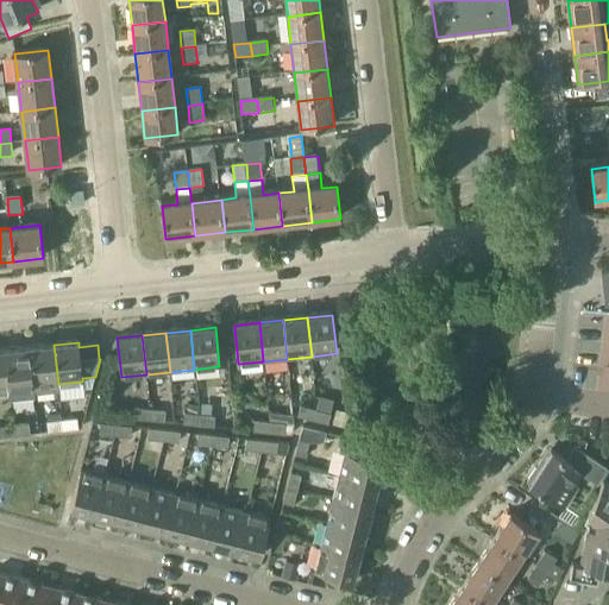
[(54,345),(30,347),(36,396),(58,394),(58,384),(54,345)]
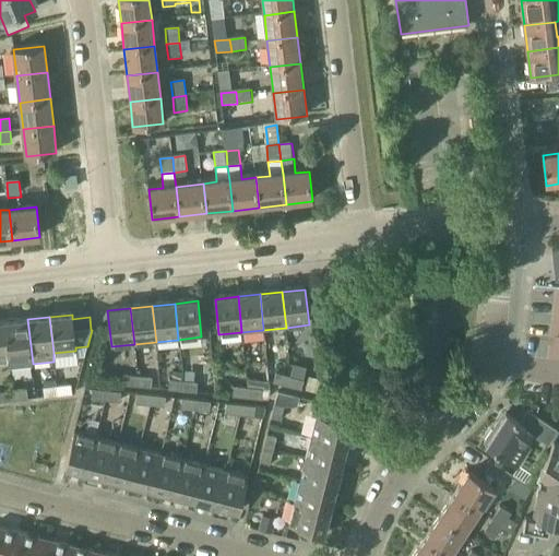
[(7,321),(10,357),(11,368),(33,366),(33,364),(27,319),(7,321)]
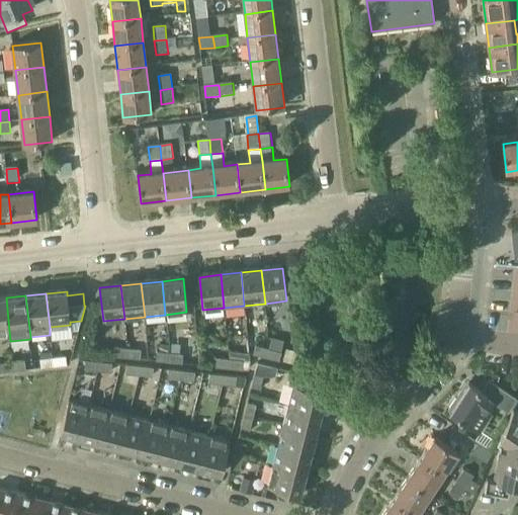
[(0,331),(9,331),(6,297),(0,297),(0,331)]
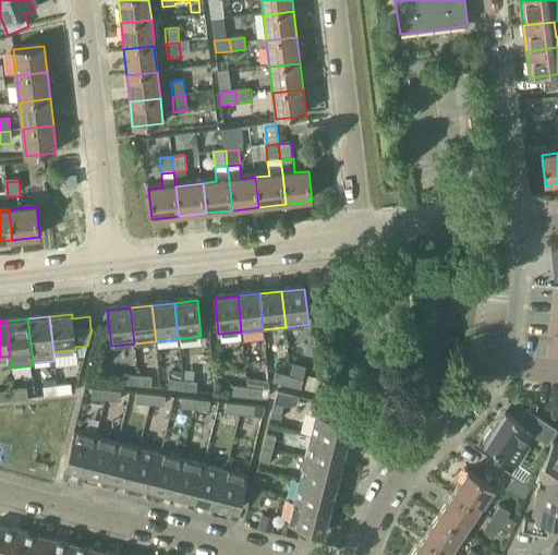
[(122,385),(136,387),(137,376),(123,375),(122,385)]
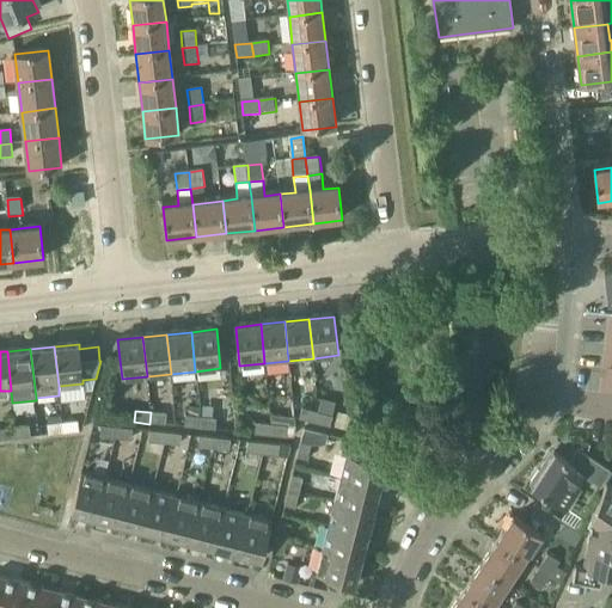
[(300,421),(314,424),(317,415),(303,411),(300,421)]
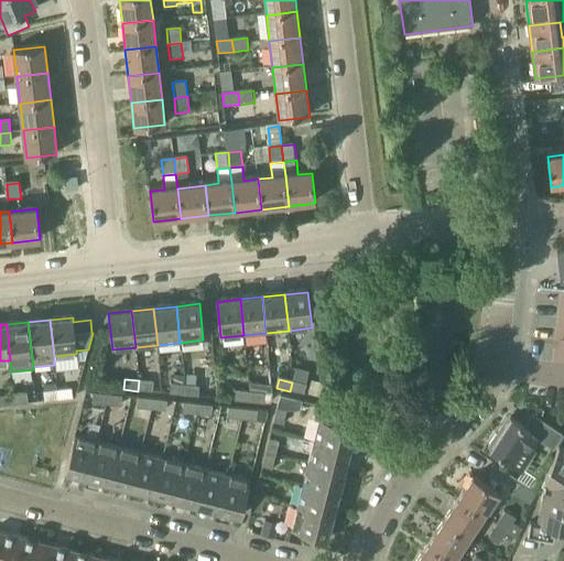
[(139,380),(138,391),(152,392),(153,383),(139,380)]
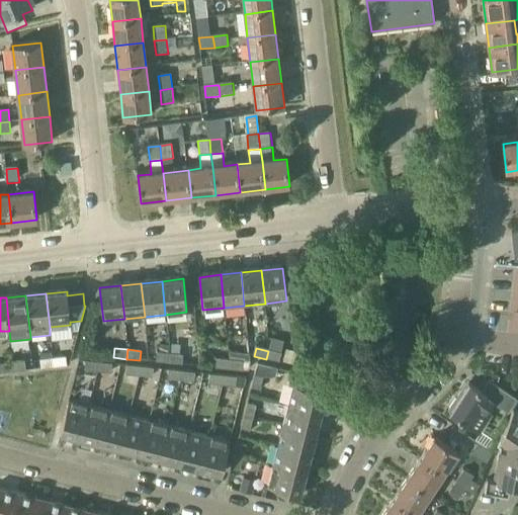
[(286,350),(283,364),(299,368),(298,353),(286,350)]
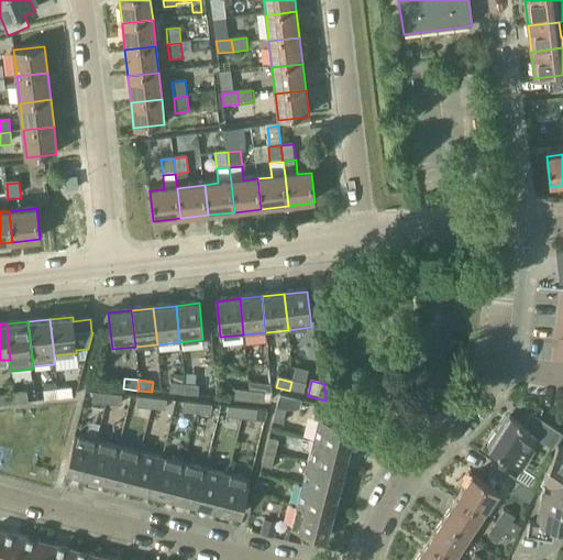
[(291,382),(289,391),(304,395),(306,385),(291,382)]
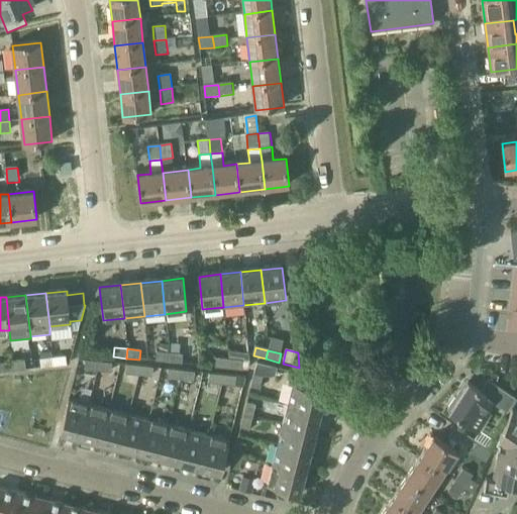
[(154,362),(168,363),(169,353),(156,352),(154,362)]
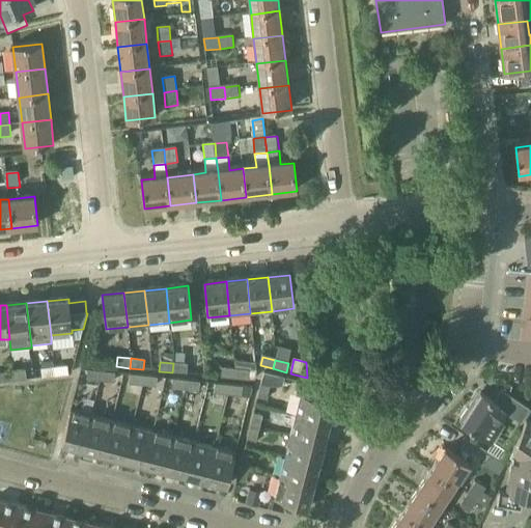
[(173,363),(172,372),(187,374),(188,364),(173,363)]
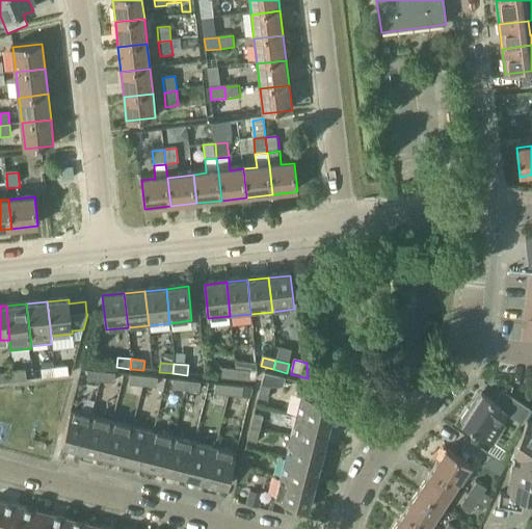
[(68,367),(54,368),(55,377),(69,376),(68,367)]
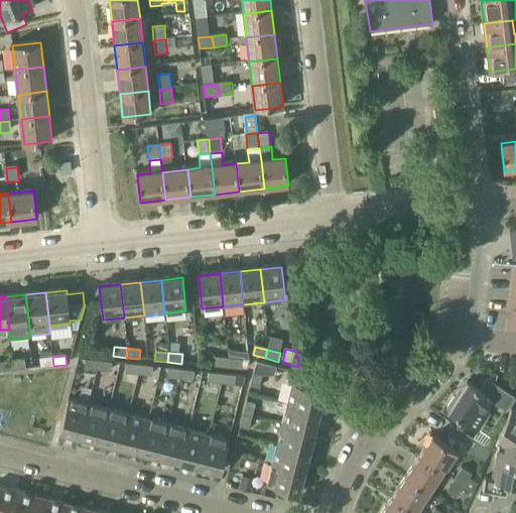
[(53,366),(52,357),(39,359),(40,367),(53,366)]
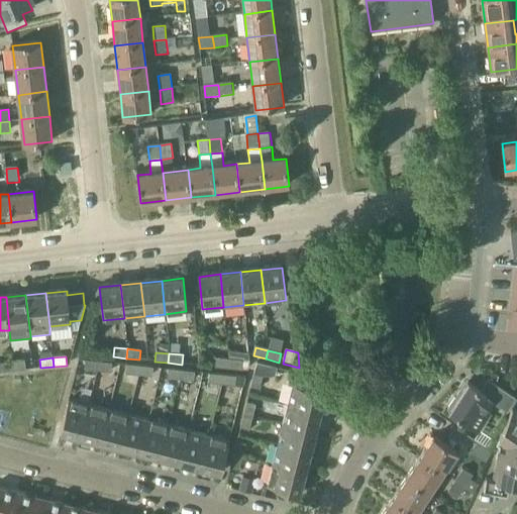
[(215,368),(228,370),(229,361),(216,358),(215,368)]
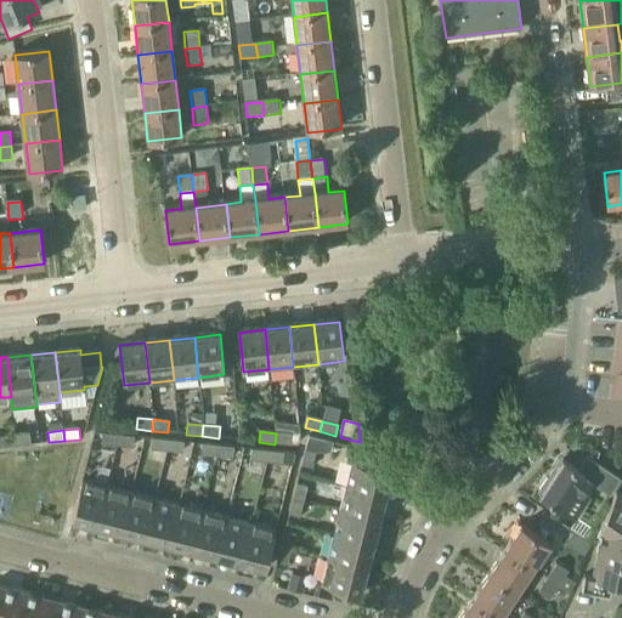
[(30,434),(16,435),(17,446),(32,444),(30,434)]
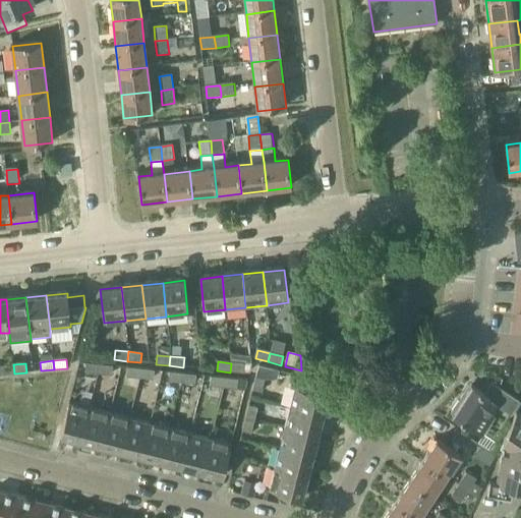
[(231,363),(230,372),(243,373),(249,375),(250,365),(244,364),(231,363)]
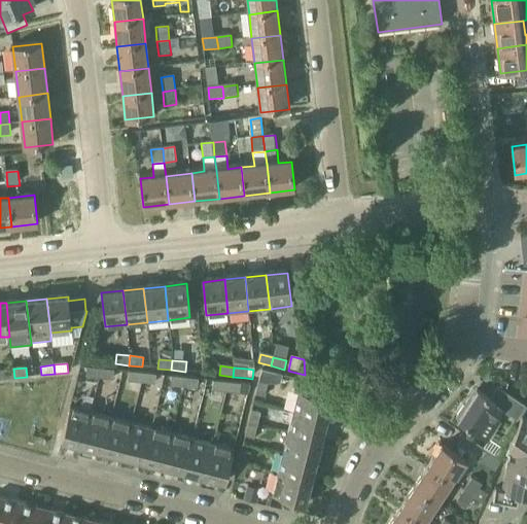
[(14,378),(13,369),(0,370),(1,379),(14,378)]
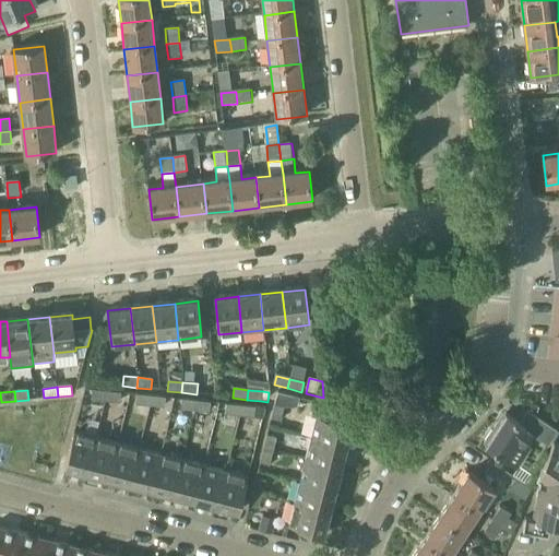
[(92,401),(107,402),(108,392),(93,391),(92,401)]
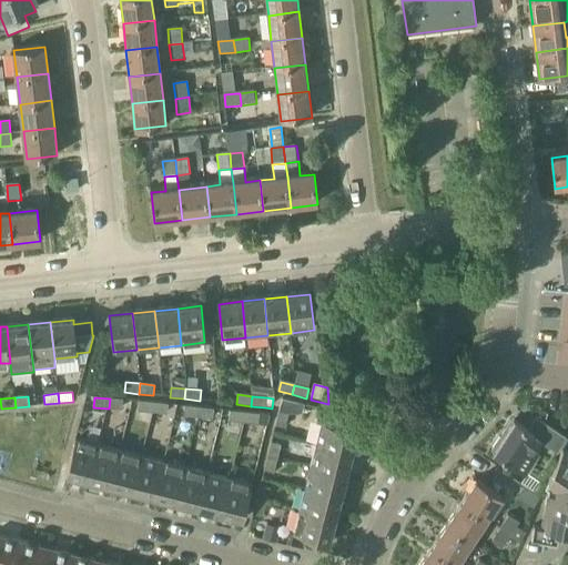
[(110,399),(109,409),(123,411),(124,401),(110,399)]
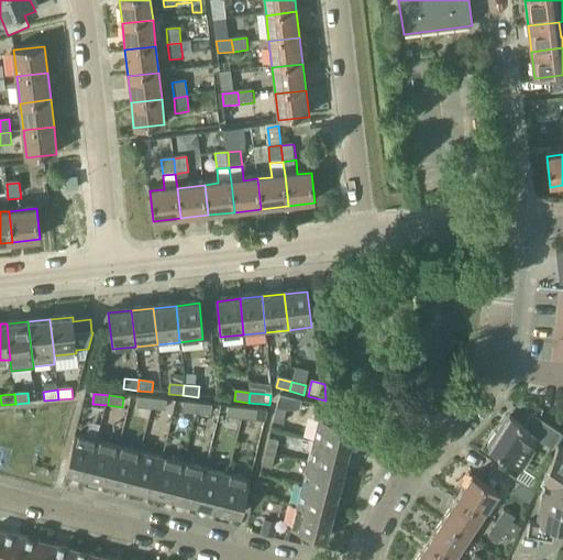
[(279,397),(276,408),(273,423),(283,426),(286,413),(289,412),(295,413),(299,412),(301,403),(279,397)]
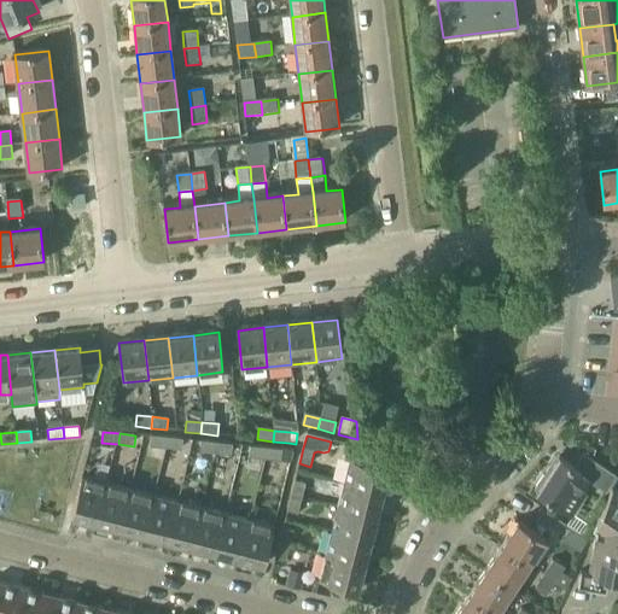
[(152,448),(168,450),(169,439),(153,437),(152,448)]
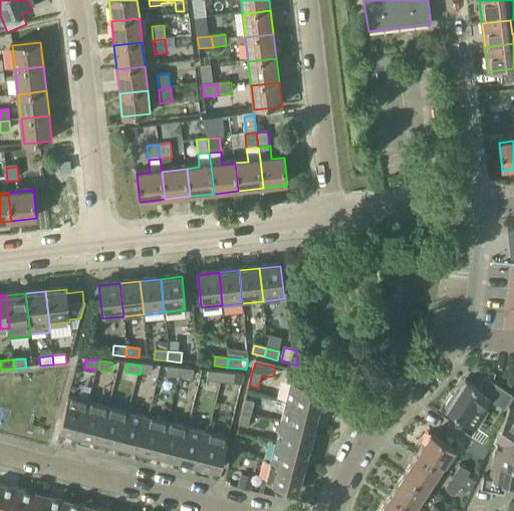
[(141,365),(140,374),(153,375),(154,366),(141,365)]
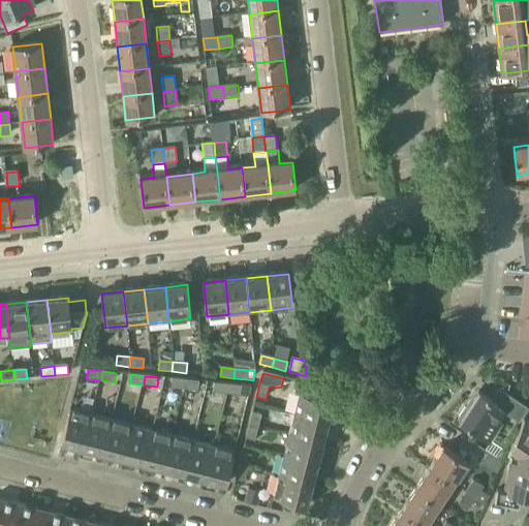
[(173,389),(187,390),(188,380),(174,379),(173,389)]
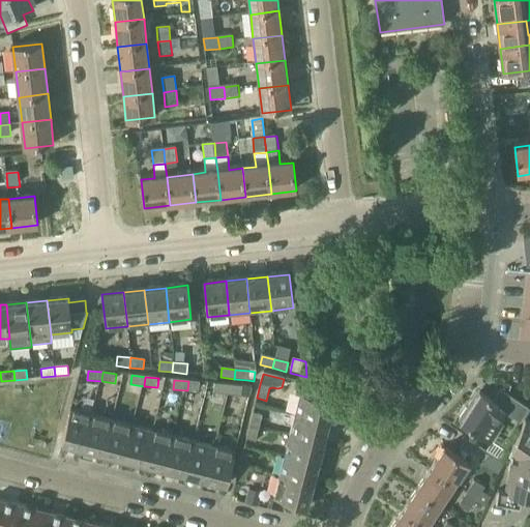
[(188,381),(187,390),(201,392),(202,383),(188,381)]
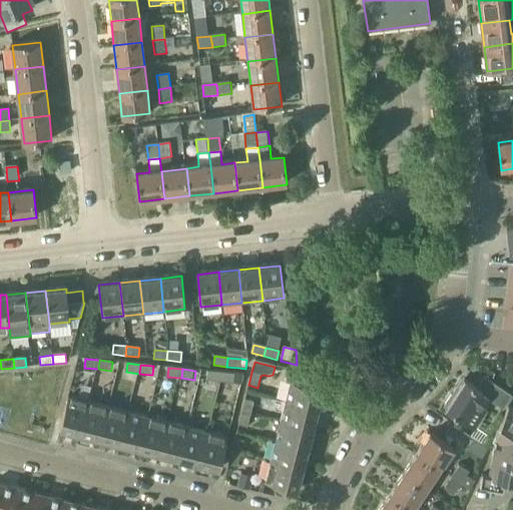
[(208,381),(221,383),(222,373),(209,372),(208,381)]
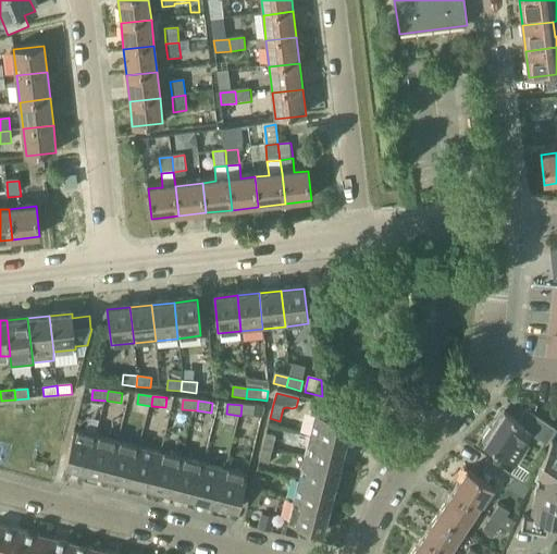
[(242,405),(240,416),(237,428),(247,430),(251,417),(255,417),(256,407),(242,405)]
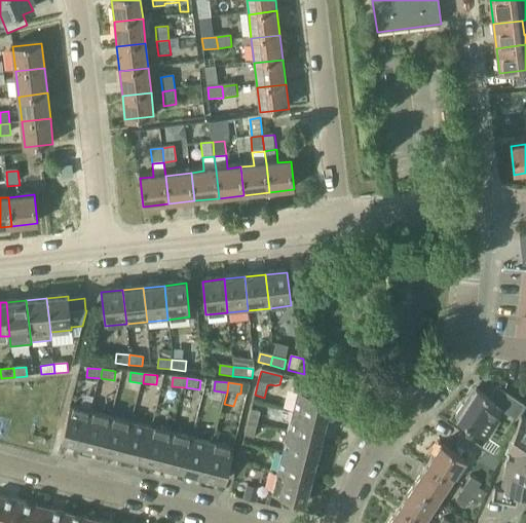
[(457,421),(476,434),(477,433),(486,439),(496,423),(495,419),(488,414),(494,406),(499,409),(500,407),(518,418),(525,407),(497,389),(490,400),(477,391),(457,421)]
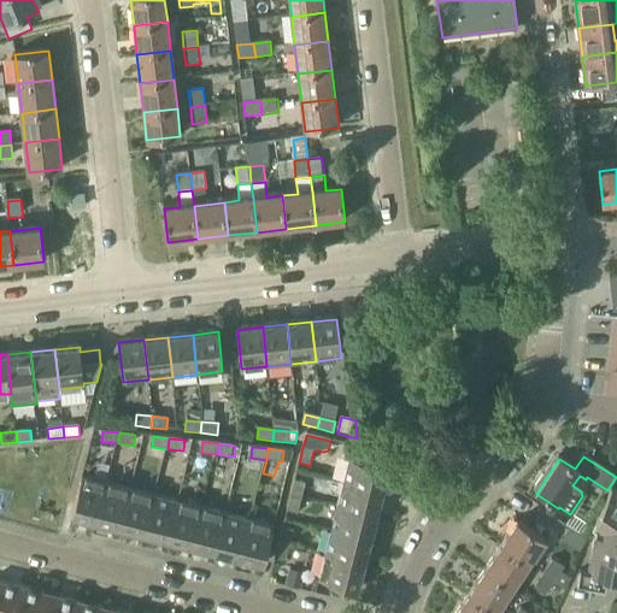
[(348,460),(342,484),(381,495),(388,470),(348,460)]
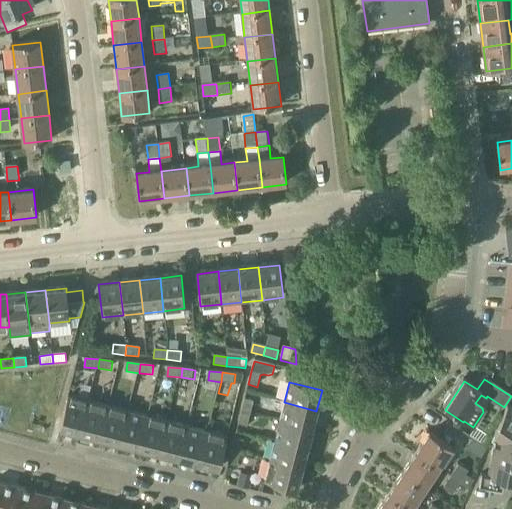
[(244,400),(241,412),(250,415),(253,402),(255,402),(263,401),(264,397),(246,393),(244,400)]
